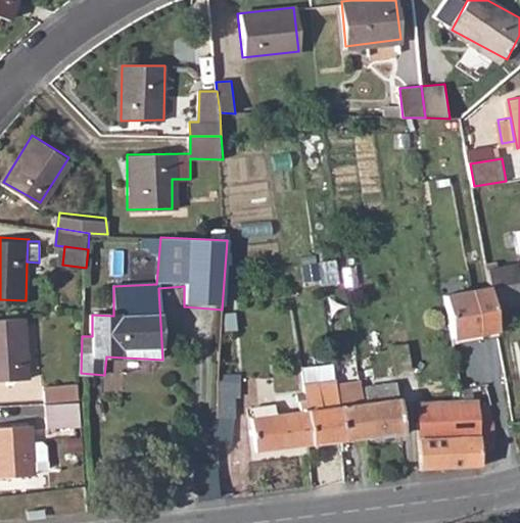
[(518,263),(488,268),(491,285),(519,280),(519,269),(518,263)]
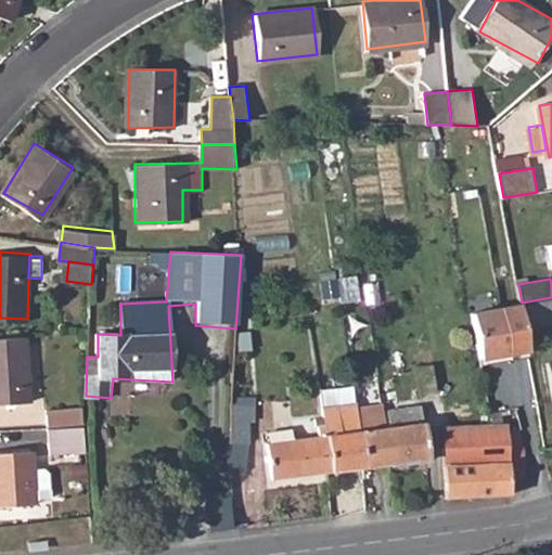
[(357,285),(338,285),(341,296),(358,295),(357,285)]
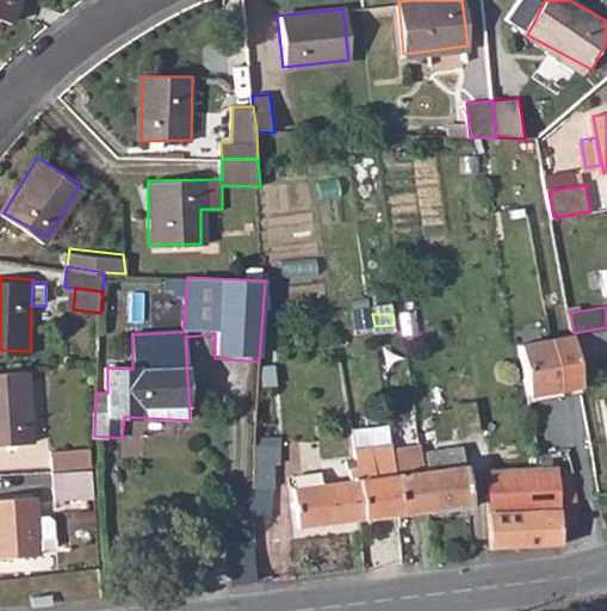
[(606,327),(574,333),(577,359),(606,355),(606,327)]
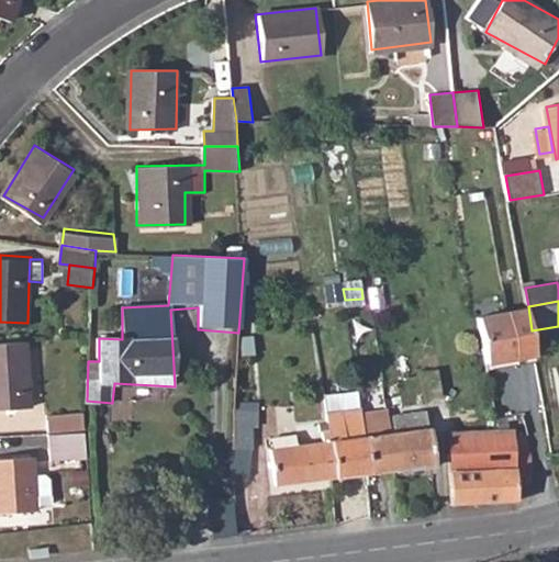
[(528,306),(480,315),(489,362),(536,353),(532,330),(528,306)]
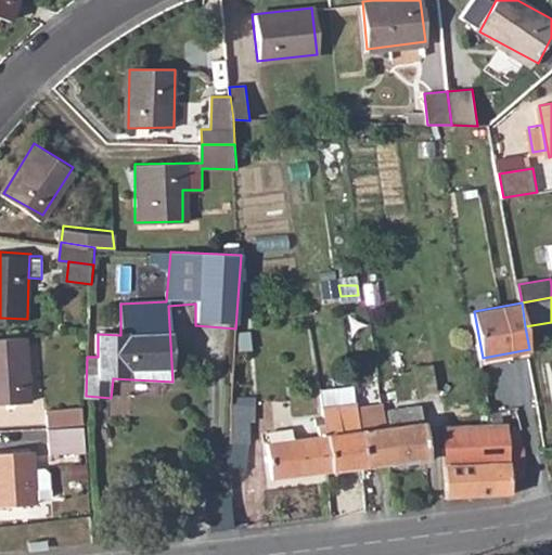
[(25,334),(0,335),(0,402),(29,401),(25,334)]
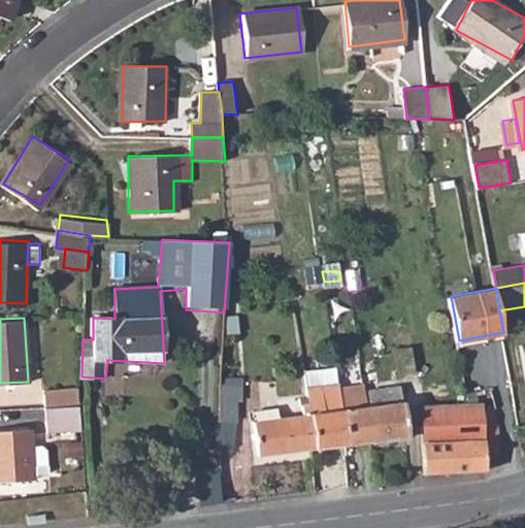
[(239,322),(227,323),(228,335),(240,334),(239,322)]
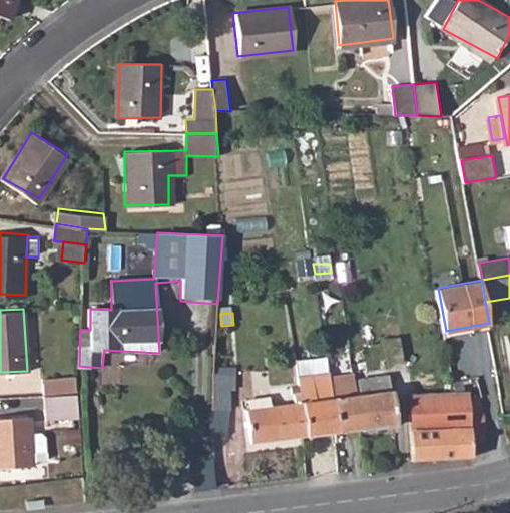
[(208,411),(211,436),(226,434),(232,392),(236,392),(236,377),(213,375),(212,410),(208,411)]
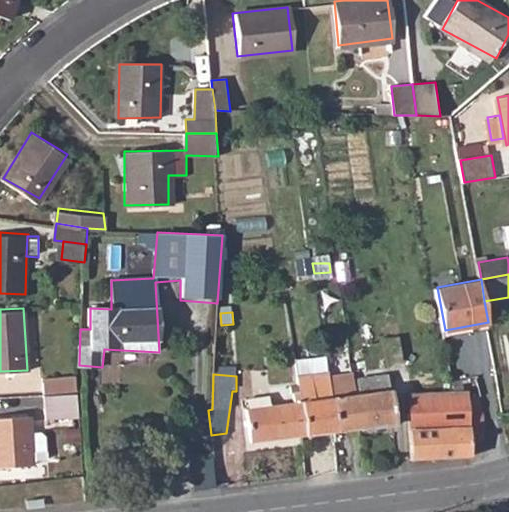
[(354,374),(331,377),(331,381),(337,432),(361,429),(356,395),(354,374)]
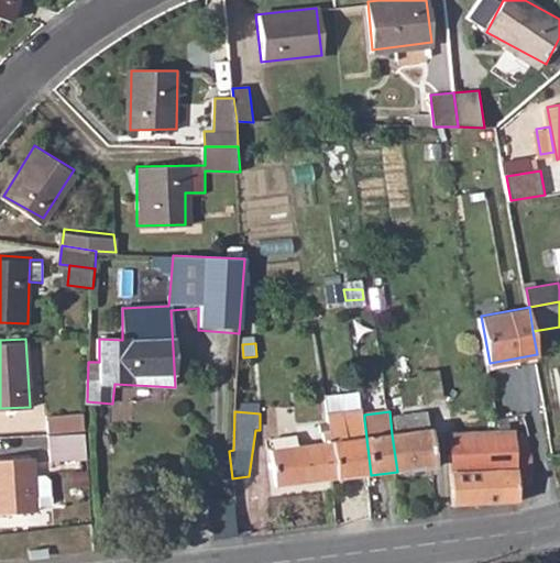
[(87,412),(51,416),(52,433),(88,431),(87,412)]
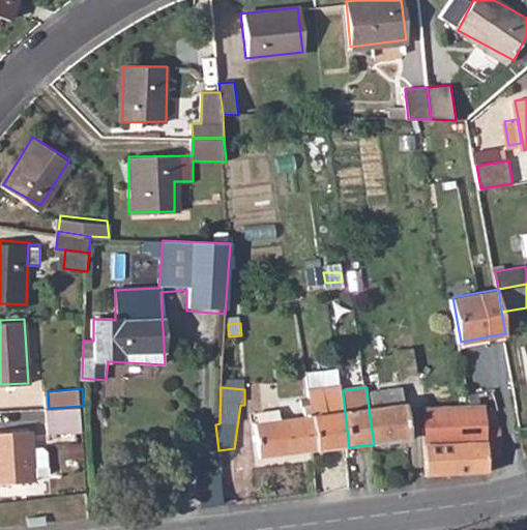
[(374,408),(369,409),(374,444),(409,440),(404,388),(372,392),(374,408)]
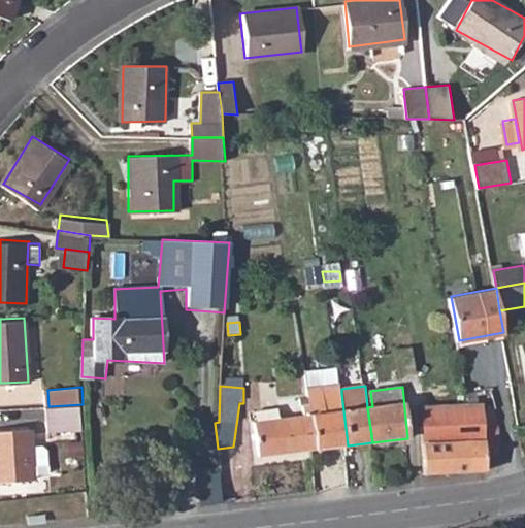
[(324,389),(309,390),(310,402),(316,450),(348,446),(341,393),(325,395),(324,389)]
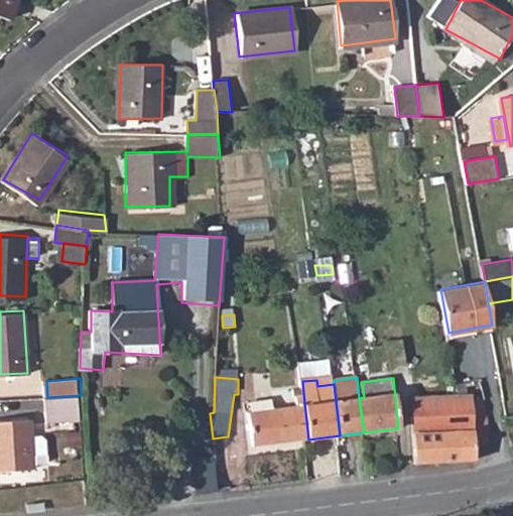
[(273,408),(259,410),(250,412),(254,447),(308,439),(303,393),(295,395),(297,406),(273,408)]
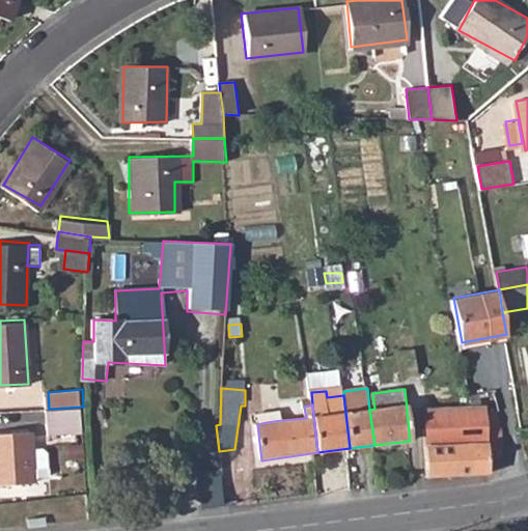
[(83,407),(49,409),(50,435),(85,432),(83,407)]
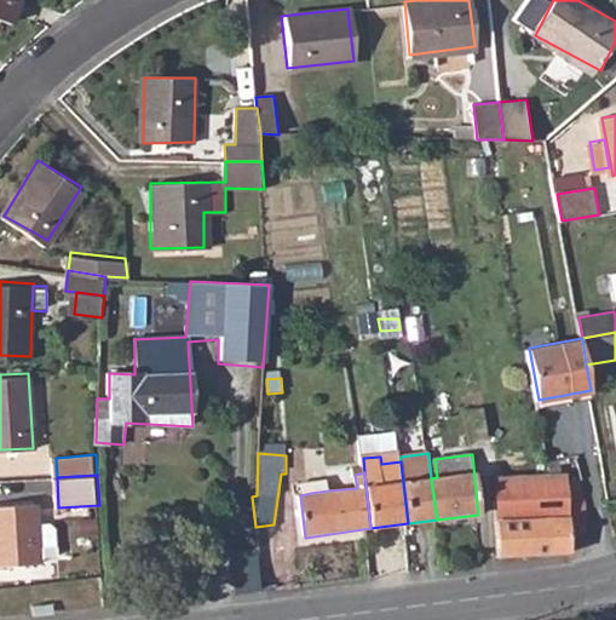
[(553,475),(496,476),(499,518),(569,517),(569,505),(568,475),(553,475)]
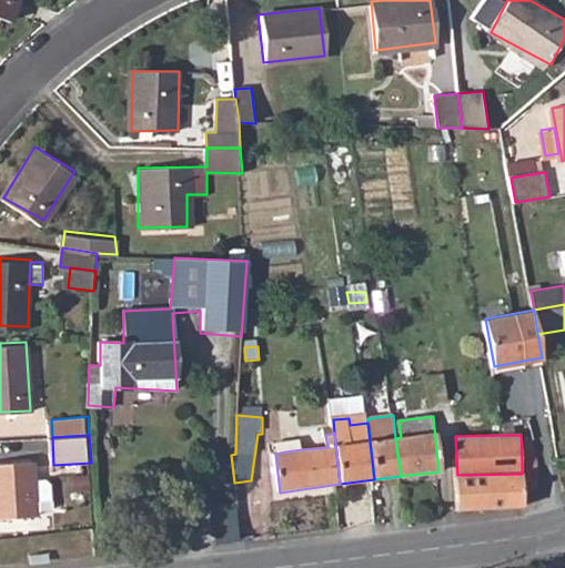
[(284,440),(285,452),(301,449),(300,439),(284,440)]
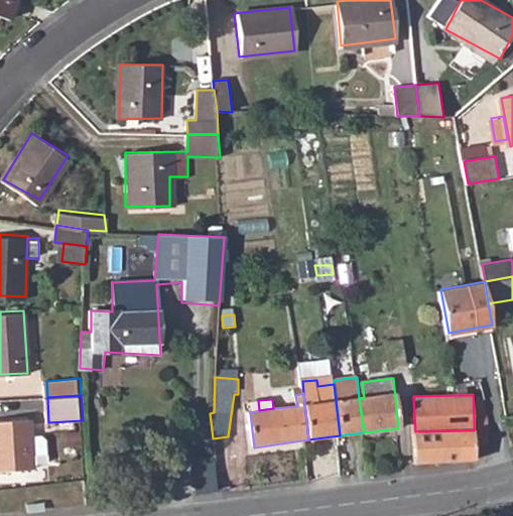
[(474,430),(415,431),(416,464),(475,461),(475,444),(489,444),(489,421),(474,420),(474,430)]
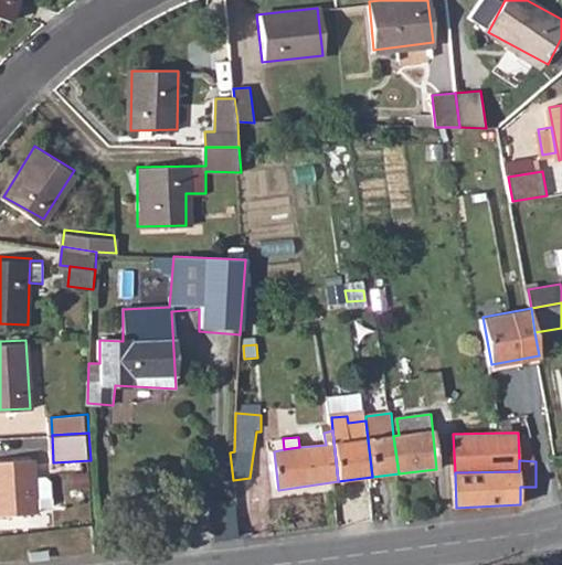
[(34,461),(0,461),(0,515),(36,514),(34,461)]
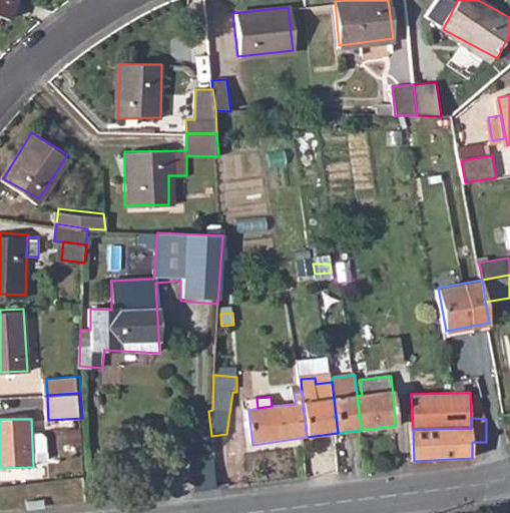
[(44,509),(43,501),(26,503),(27,507),(27,511),(44,509)]
